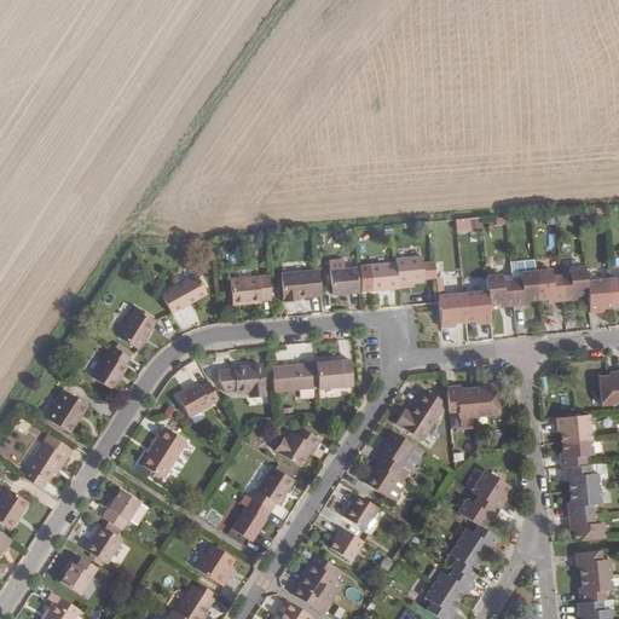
[(482,230),(481,217),(457,218),(457,231),(482,230)]
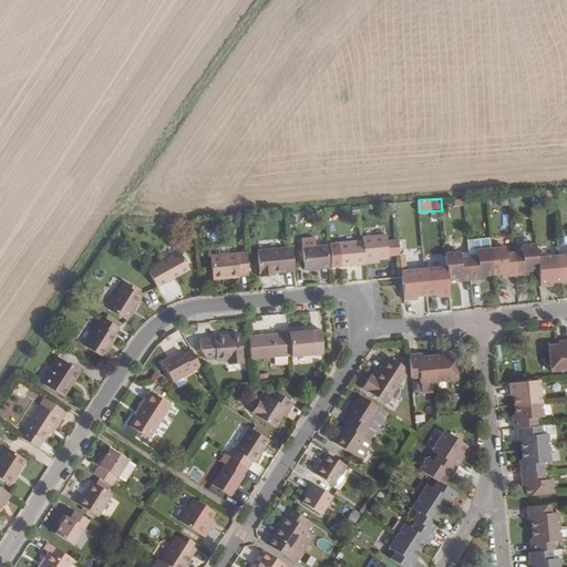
[(361,240),(363,264),(373,263),(373,259),(378,259),(388,258),(388,256),(399,255),(398,239),(385,240),(385,236),(361,238),(361,240)]
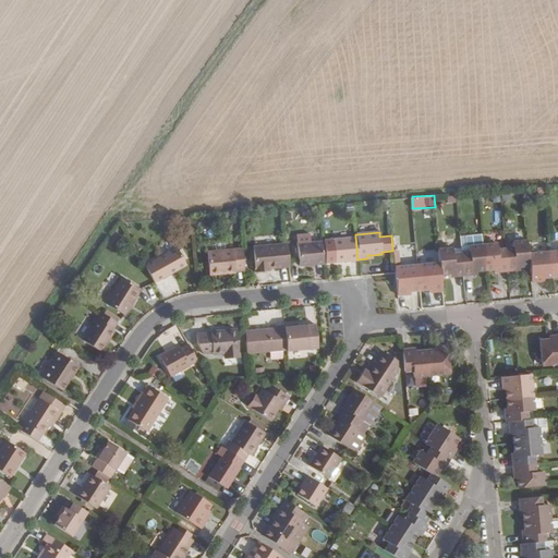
[(332,239),(335,263),(358,261),(358,259),(355,237),(332,239)]
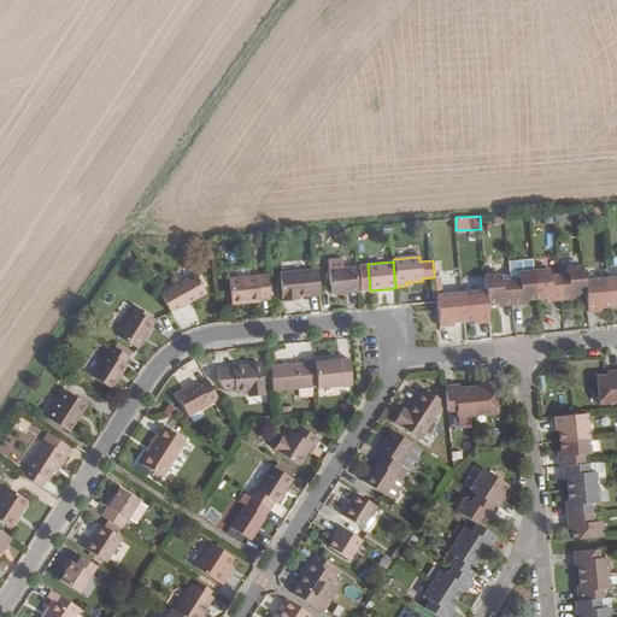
[(574,294),(585,294),(585,288),(583,281),(582,266),(565,268),(566,275),(558,276),(560,299),(570,299),(569,292),(574,292),(574,294)]
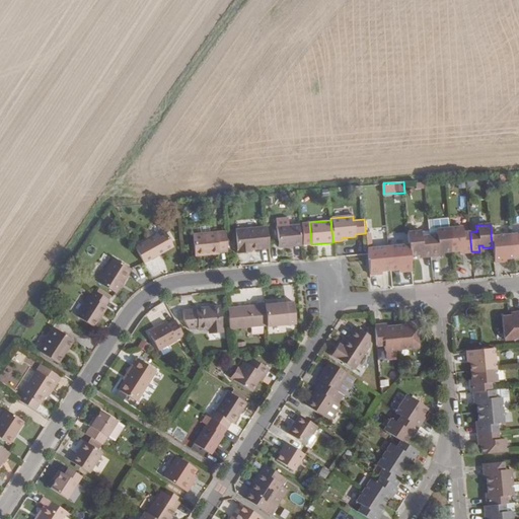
[(276,227),(278,247),(300,244),(298,225),(276,227)]
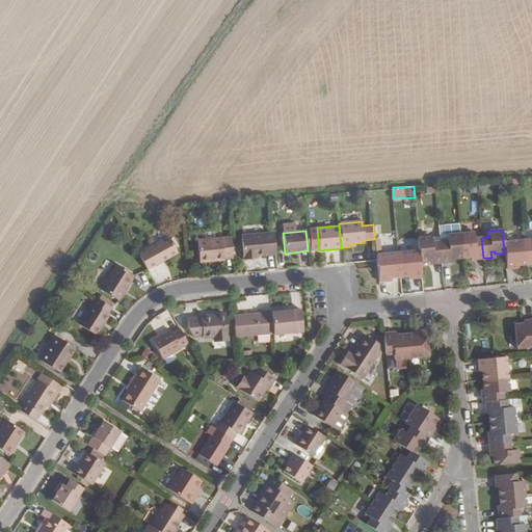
[(240,235),(243,260),(257,259),(257,256),(274,254),(272,233),(240,235)]
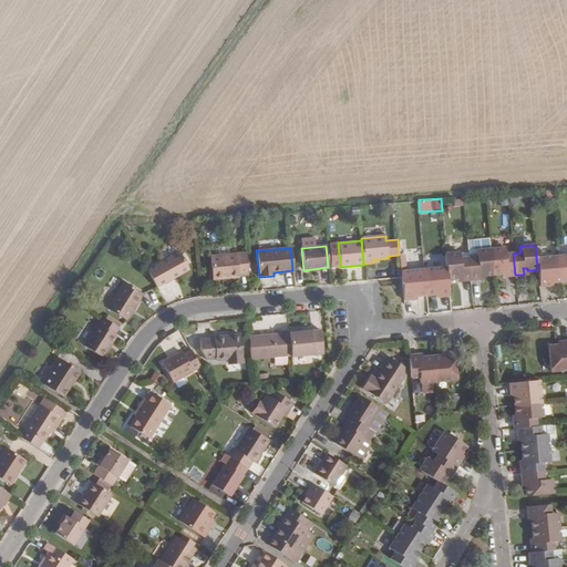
[(490,249),(492,275),(502,274),(502,270),(506,270),(506,276),(515,275),(513,254),(505,254),(505,248),(490,249)]
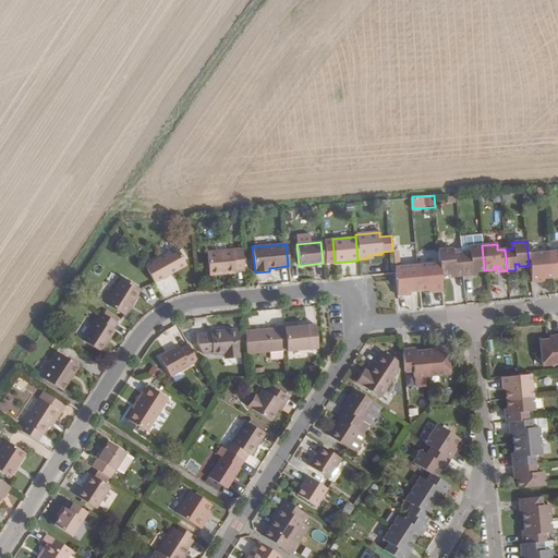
[(474,270),(484,270),(482,245),(468,246),(468,253),(460,254),(462,275),(471,275),(471,268),(474,268),(474,270)]
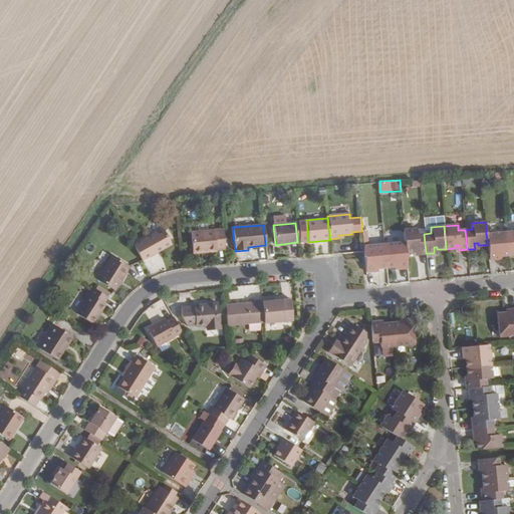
[(133,244),(142,261),(171,244),(163,228),(133,244)]
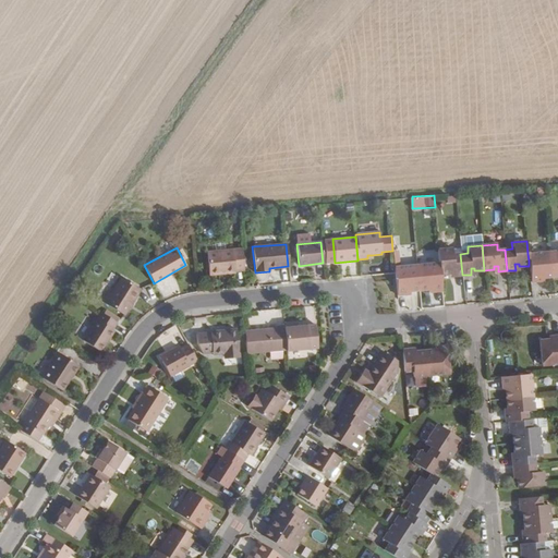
[(206,251),(208,276),(234,273),(234,271),(243,270),(241,249),(206,251)]
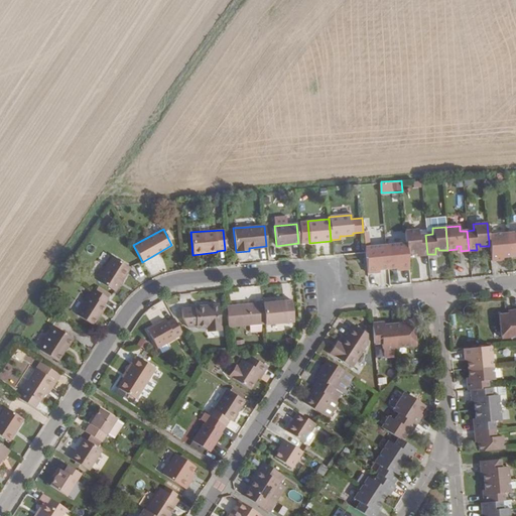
[(406,243),(407,254),(416,253),(415,250),(419,250),(420,255),(427,254),(425,235),(419,235),(418,230),(405,231),(406,243)]
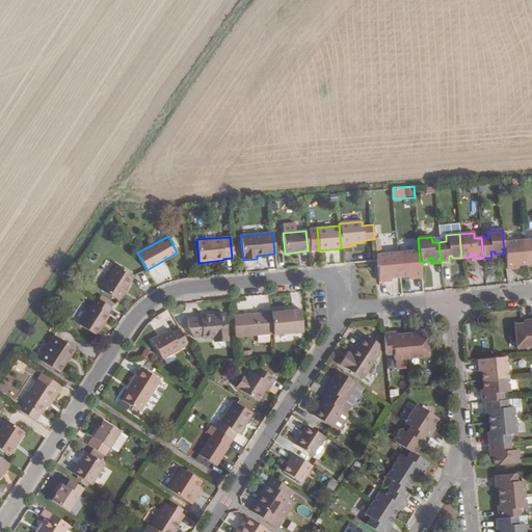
[(517,265),(527,264),(525,240),(510,241),(503,242),(504,248),(504,254),(506,269),(513,268),(513,263),(517,262),(517,265)]
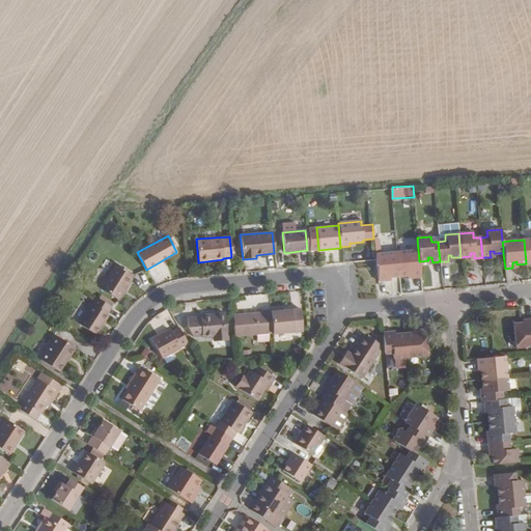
[(413,277),(420,277),(419,261),(418,250),(396,252),(398,276),(409,275),(408,272),(412,272),(413,277)]
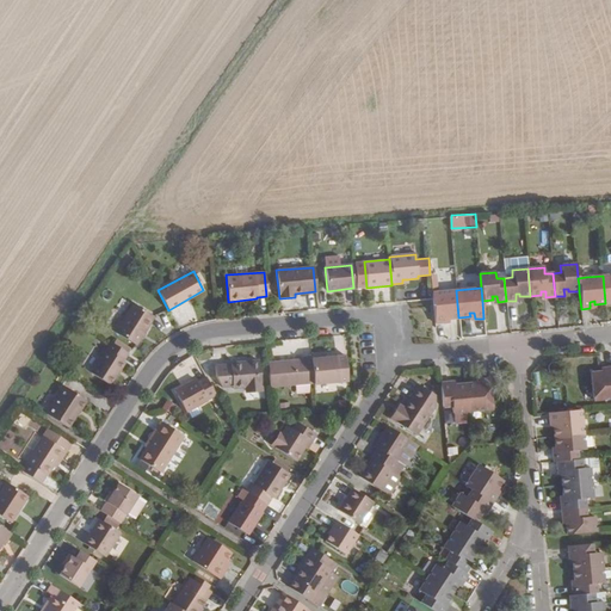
[(432,292),(434,323),(444,322),(443,316),(448,315),(448,319),(458,318),(456,290),(432,292)]
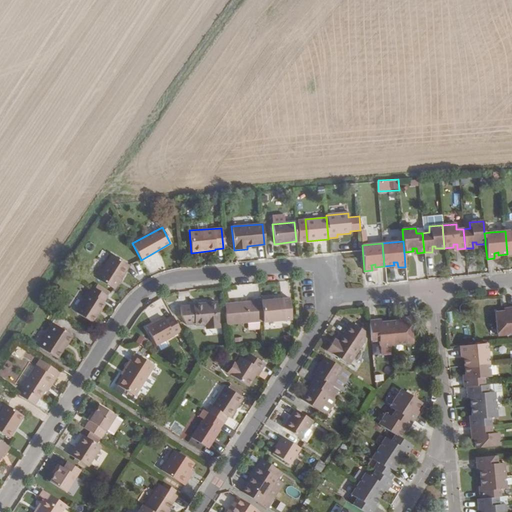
[(114,289),(129,265),(111,253),(96,278),(114,289)]
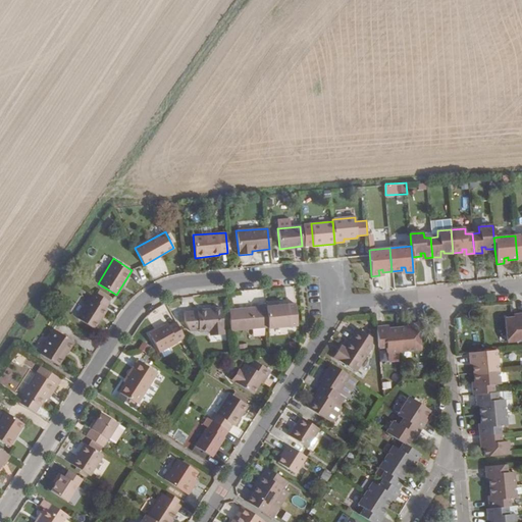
[(77,318),(93,329),(106,309),(105,308),(109,302),(94,292),(77,318)]
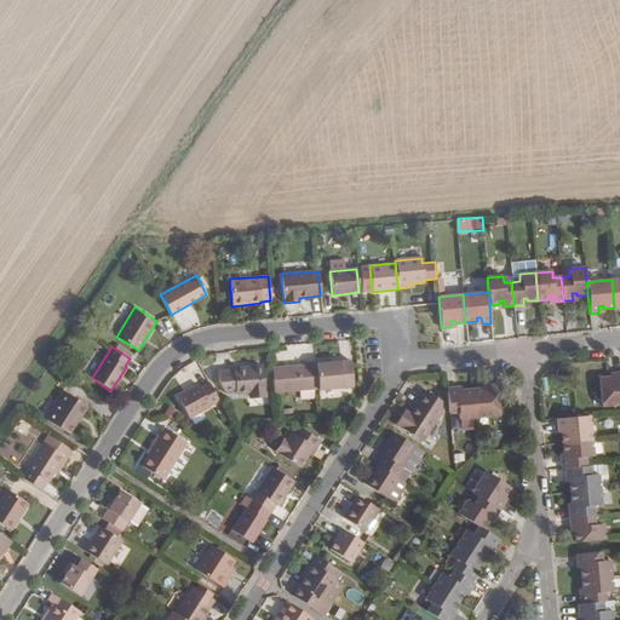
[(317,389),(317,390),(352,386),(350,361),(325,363),(325,360),(315,361),(317,389)]
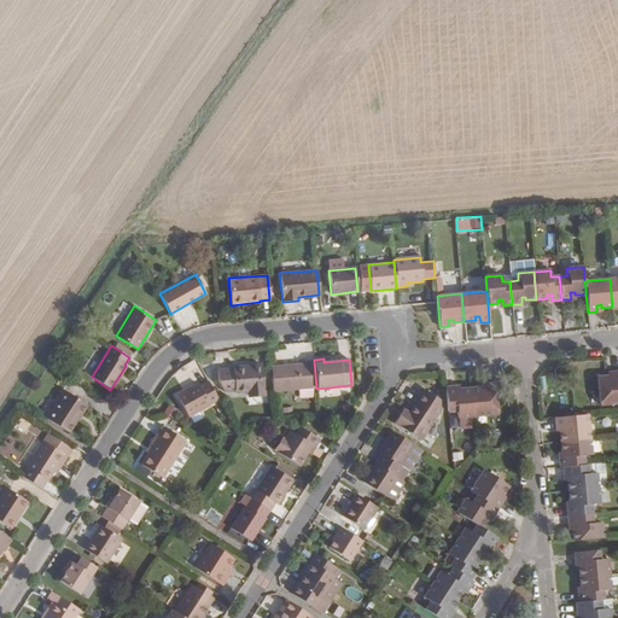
[(270,366),(273,391),(316,388),(314,360),(304,361),(304,363),(270,366)]
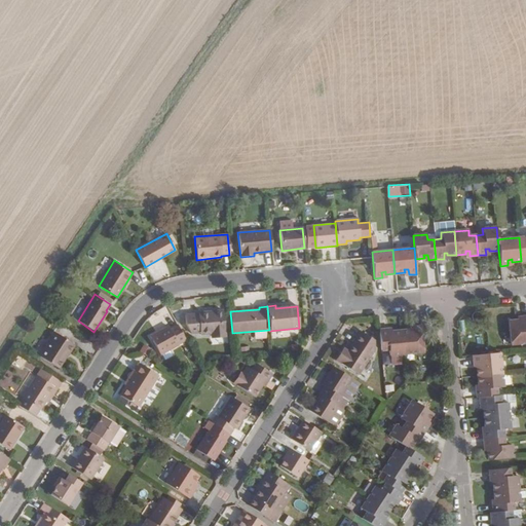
[(185,314),(190,333),(199,332),(199,334),(211,333),(215,333),(215,335),(225,334),(222,310),(198,312),(198,313),(185,314)]
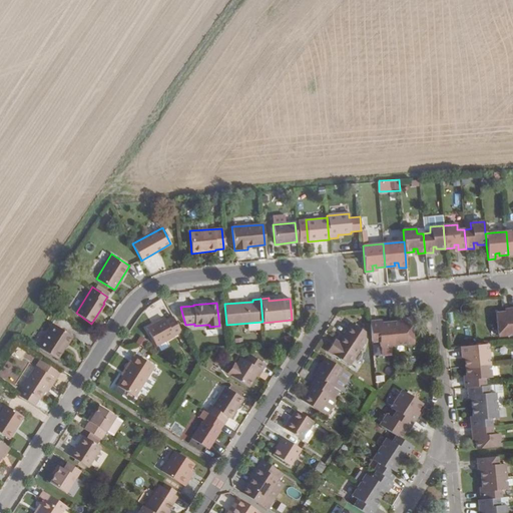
[(512,308),(508,309),(508,315),(505,315),(504,312),(495,313),(497,336),(511,335),(512,334),(512,308)]
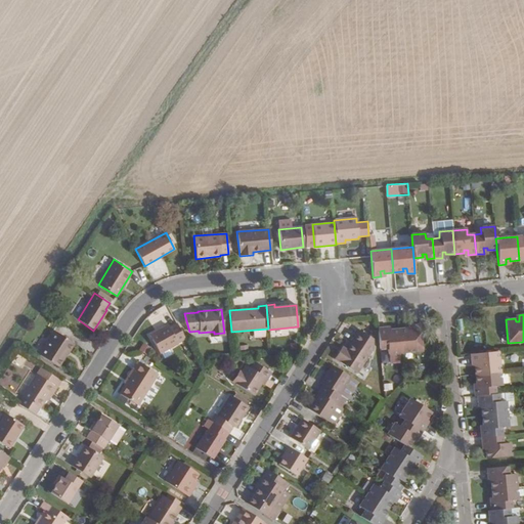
[(148,334),(160,353),(177,343),(184,339),(176,322),(168,328),(167,324),(148,334)]
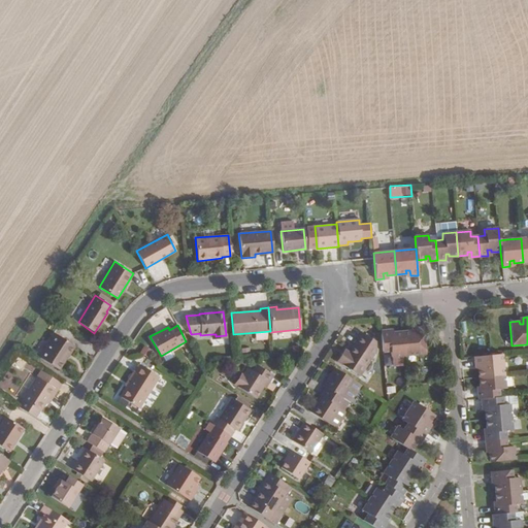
[(426,353),(423,327),(415,328),(416,333),(411,333),(411,331),(402,332),(404,355),(426,353)]
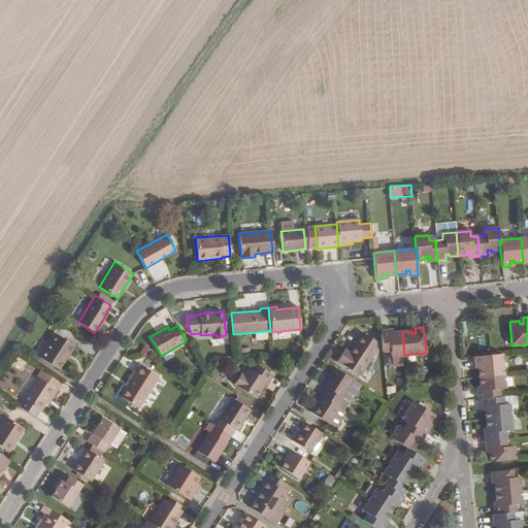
[(388,330),(381,331),(383,357),(404,355),(402,332),(392,333),(393,335),(389,335),(388,330)]
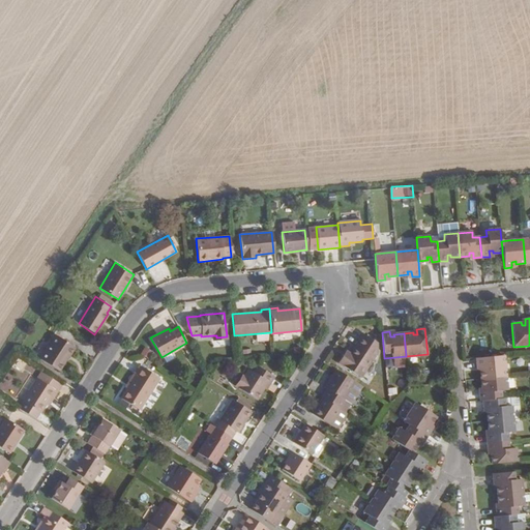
[(360,378),(377,351),(377,343),(362,333),(350,353),(342,365),(360,378)]
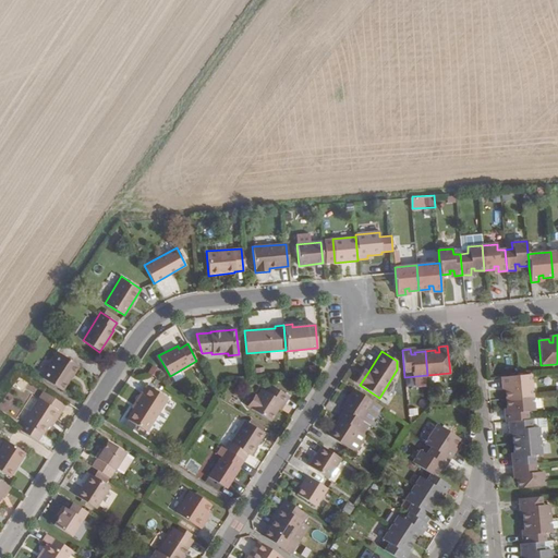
[(43,378),(61,390),(77,365),(59,353),(43,378)]
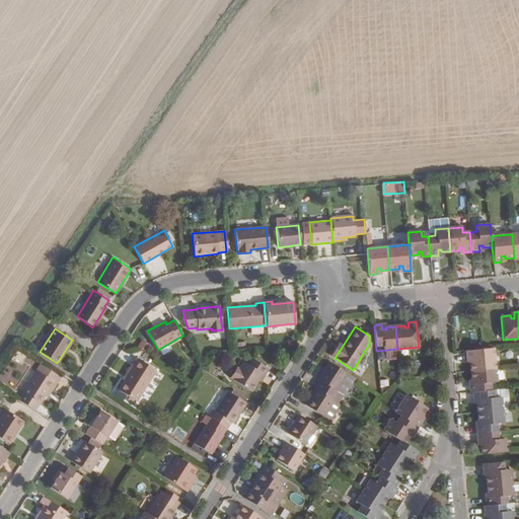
[(149,345),(141,340),(137,346),(144,351),(149,345)]
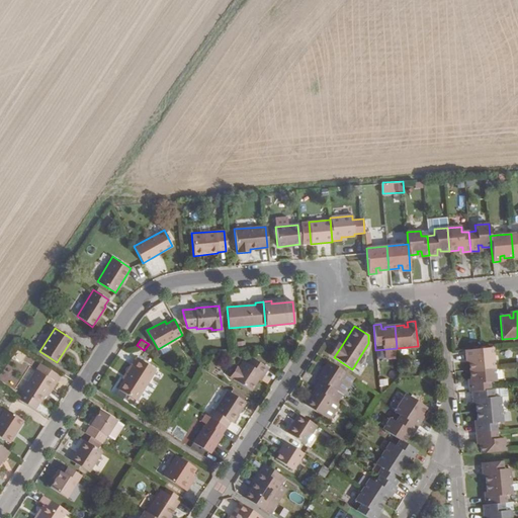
[(334,357),(342,345),(338,342),(330,354),(334,357)]
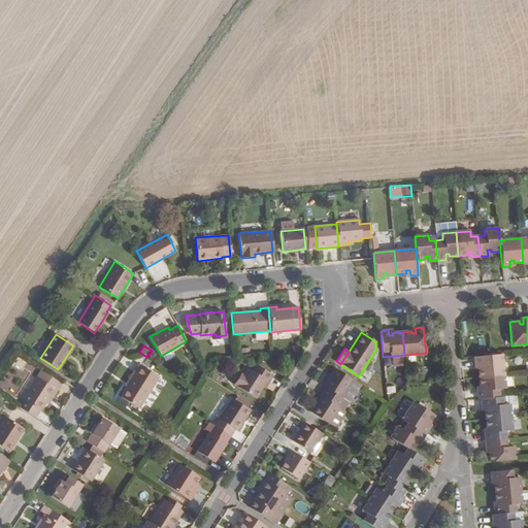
[(505,388),(504,375),(502,361),(502,354),(489,355),(473,357),(474,364),(480,364),(481,368),(477,368),(480,387),(482,387),(482,391),(476,391),(477,399),(480,398),(481,406),(486,406),(487,410),(484,410),(485,420),(486,429),(489,429),(489,433),(484,433),(485,449),(490,449),(491,452),(488,453),(490,462),(515,460),(513,446),(506,447),(504,431),(512,430),(509,403),(501,404),(500,396),(498,397),(497,389),(505,388)]
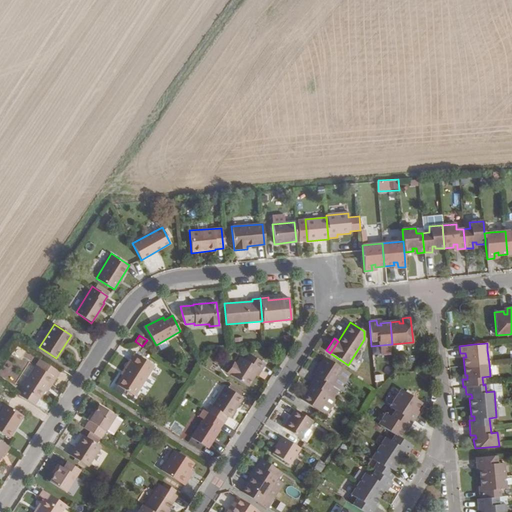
[(134,396),(154,365),(134,353),(128,362),(130,363),(116,384),(134,396)]
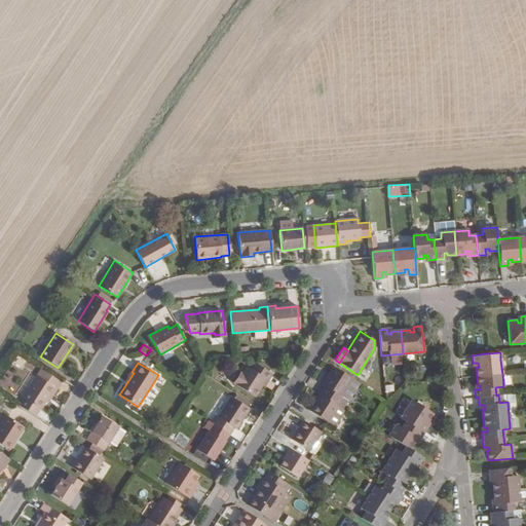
[(234,384),(254,397),(262,385),(263,386),(271,374),(257,364),(254,364),(251,369),(247,366),(242,373),(234,384)]
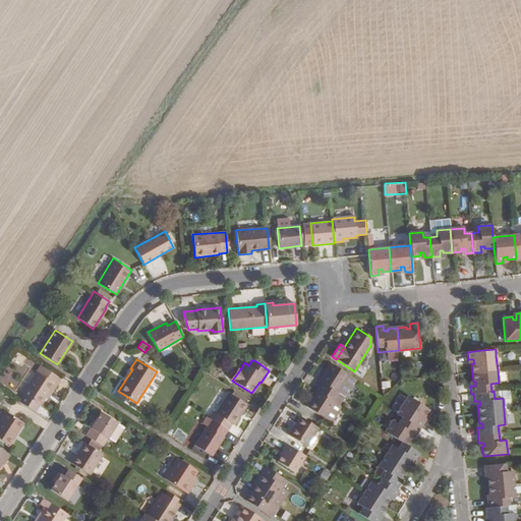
[(45,398),(48,399),(61,379),(40,365),(36,371),(54,384),(45,398)]
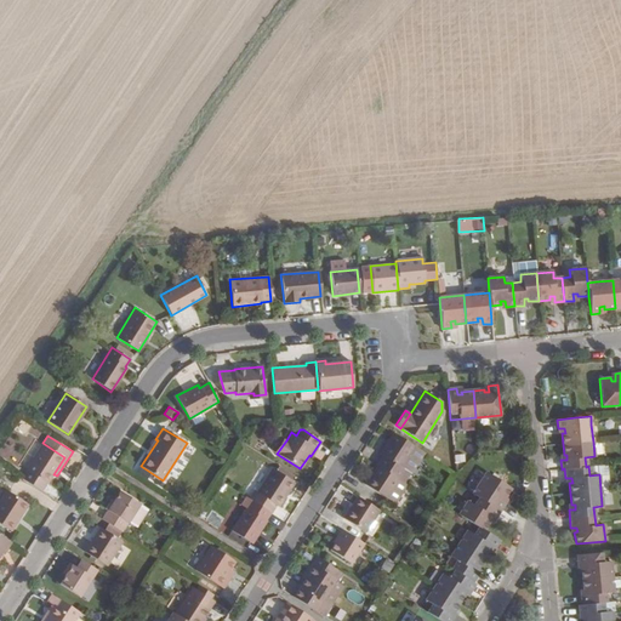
[(277,454),(286,440),(283,438),(274,453),(277,454)]
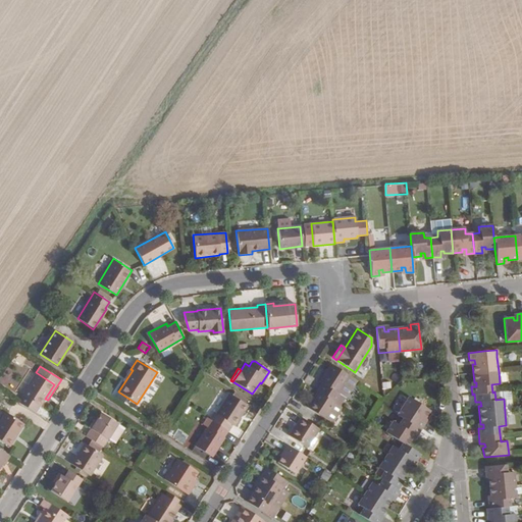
[(17,402),(35,413),(39,406),(40,407),(45,399),(54,384),(36,372),(21,395),(21,396),(17,402)]
